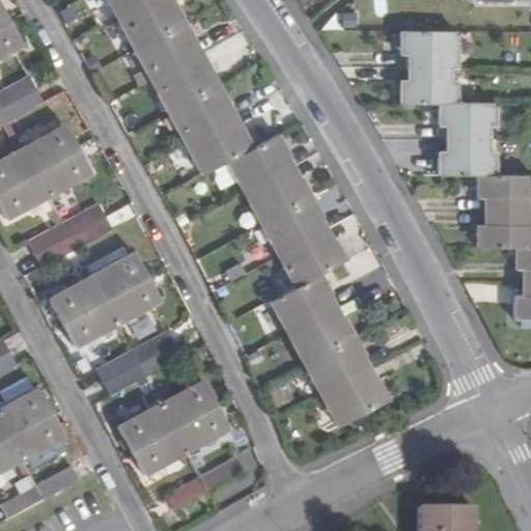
[(105,0),(109,8),(112,6),(119,20),(155,0),(105,0)]
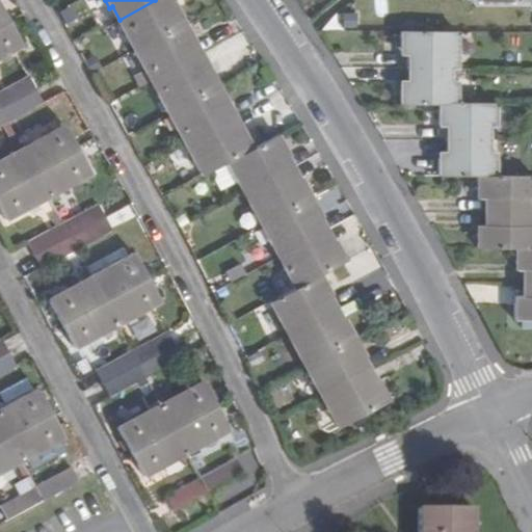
[(169,4),(166,0),(155,0),(120,20),(123,27),(121,29),(132,52),(185,24),(173,2),(169,4)]
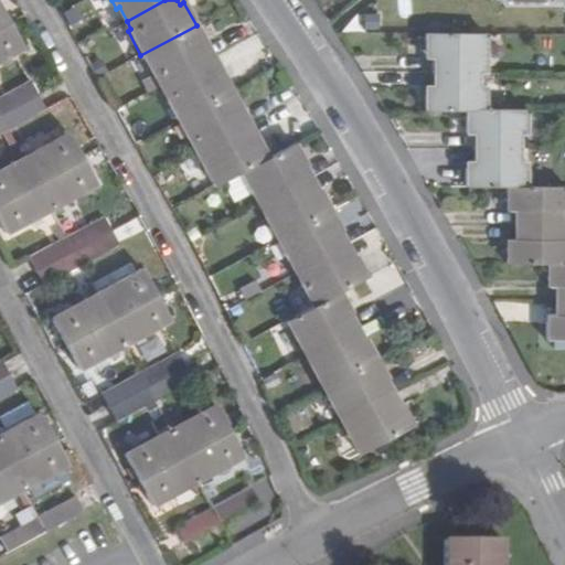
[(0,27),(9,23),(0,7),(0,27)]
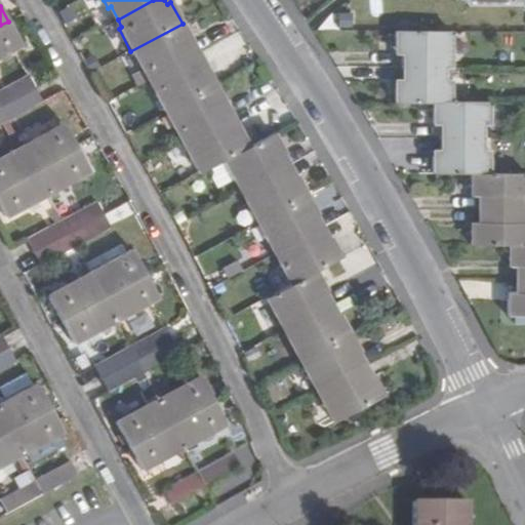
[(0,53),(19,43),(8,22),(0,25),(0,53)]
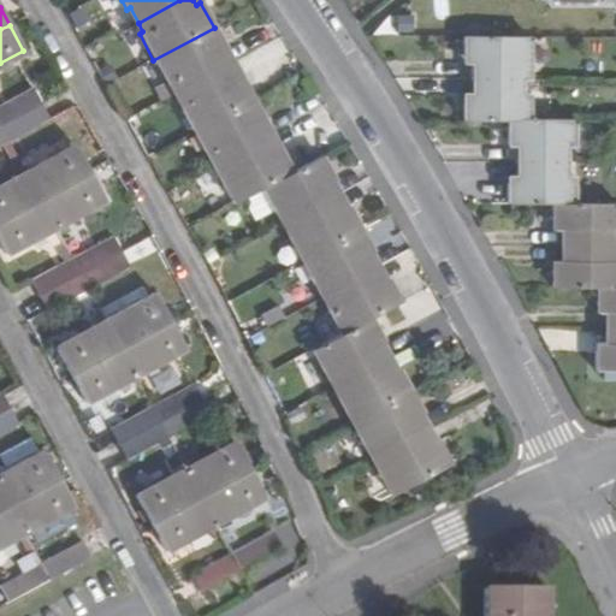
[(152,88),(159,102),(176,93),(229,65),(221,52),(226,48),(214,28),(153,60),(165,81),(152,88)]
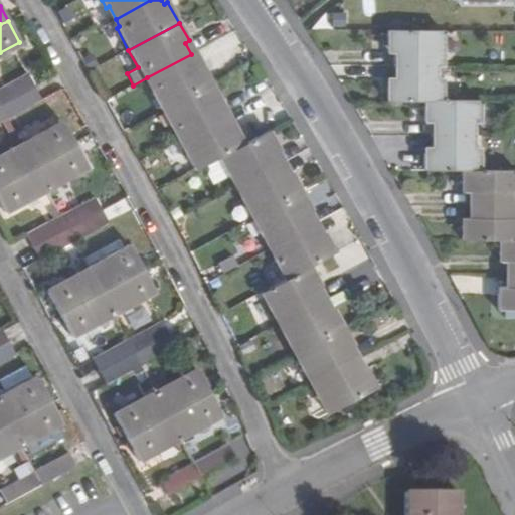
[(387,54),(395,54),(394,65),(436,66),(436,54),(443,54),(443,31),(387,30),(387,54)]
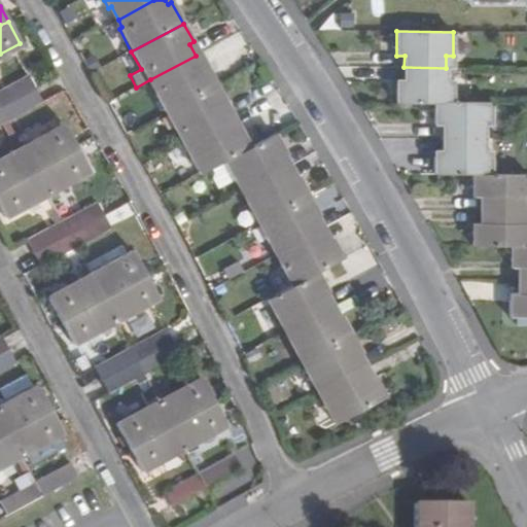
[(95,66),(86,53),(80,56),(88,70),(95,66)]
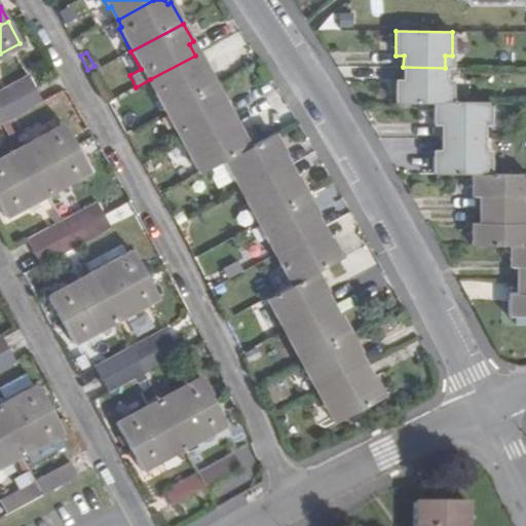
[(200,66),(195,55),(150,79),(156,91),(153,92),(164,113),(216,85),(204,65),(200,66)]
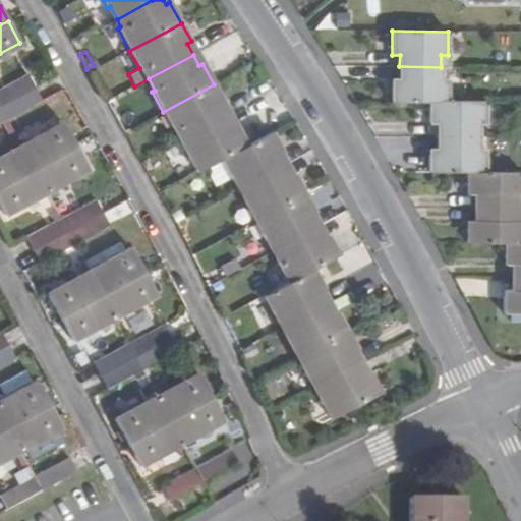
[(392,79),(392,102),(429,103),(433,103),(433,101),(448,101),(448,78),(441,79),(441,67),(399,66),(400,79),(392,79)]
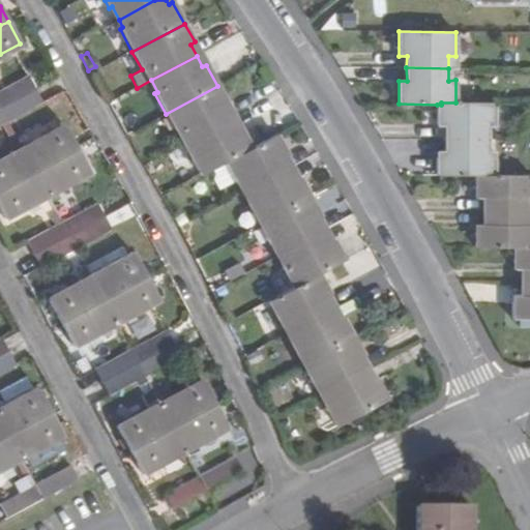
[(0,90),(0,106),(34,88),(28,76),(0,90)]
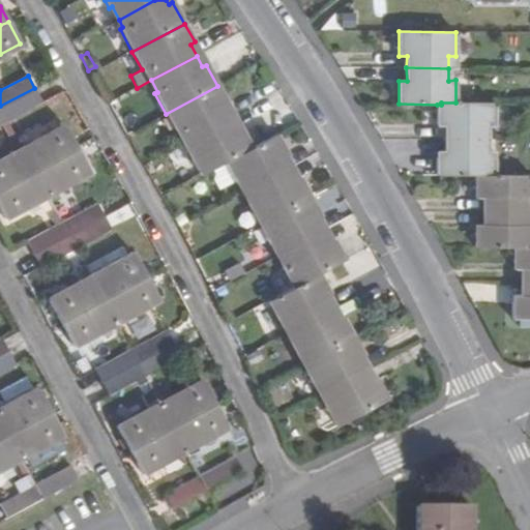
[(224,108),(228,105),(217,86),(166,114),(176,133),(179,130),(185,143),(230,118),(224,108)]
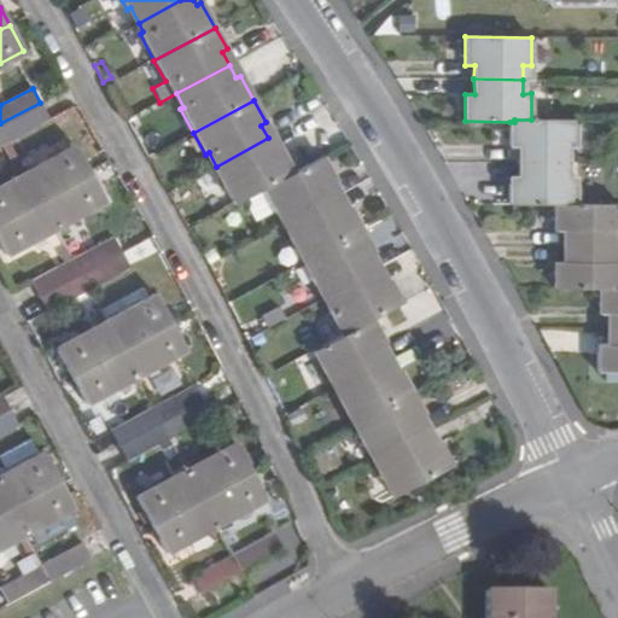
[(40,103),(0,123),(0,127),(7,143),(50,120),(40,103)]
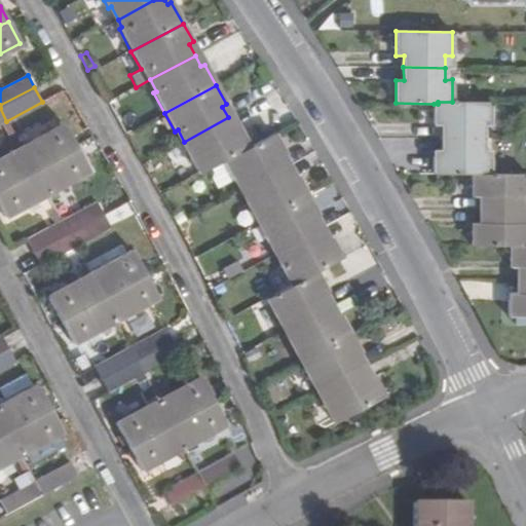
[(434,125),(442,125),(442,139),(484,139),(484,127),(491,127),(490,103),(452,102),(438,102),(438,104),(434,104),(434,125)]
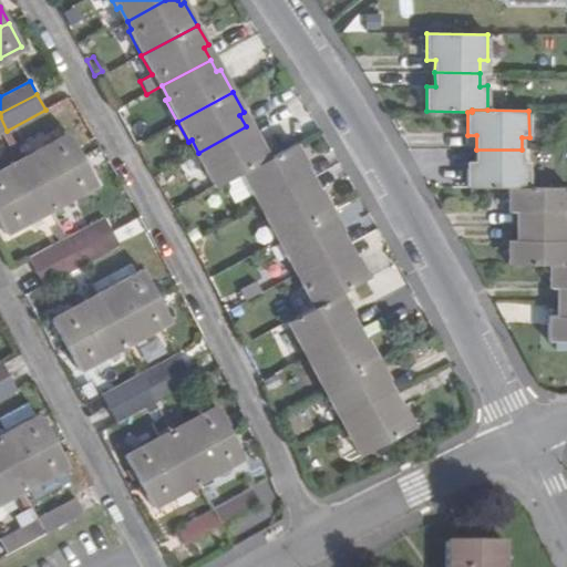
[(200,166),(213,189),(241,174),(269,158),(257,136),(253,138),(246,126),(198,153),(204,164),(200,166)]
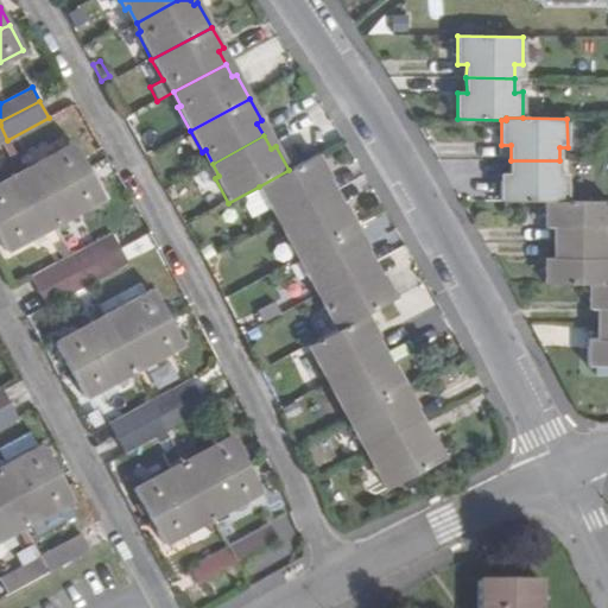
[(89,171),(74,143),(24,170),(39,198),(89,171)]
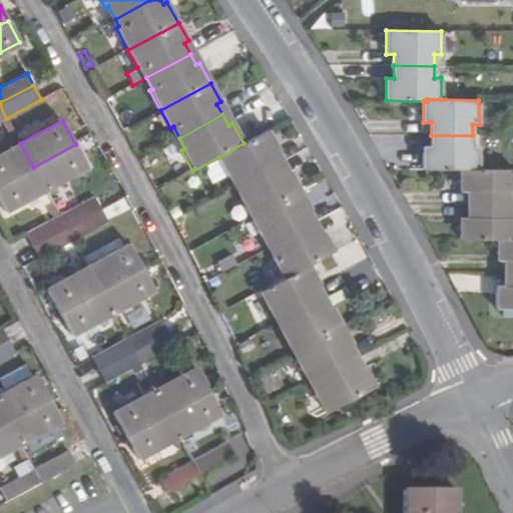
[(231,176),(237,186),(280,163),(275,151),(279,149),(268,130),(243,143),(218,157),(228,177),(231,176)]
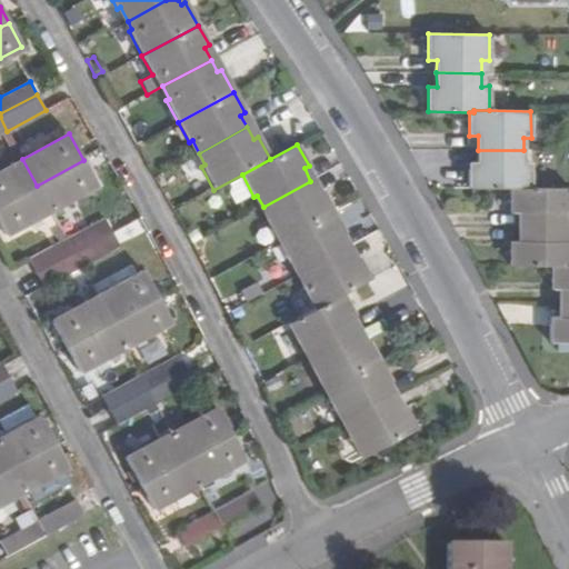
[(531,163),(523,162),(523,150),(478,150),(478,162),(469,162),(469,188),(511,189),(530,188),(531,163)]
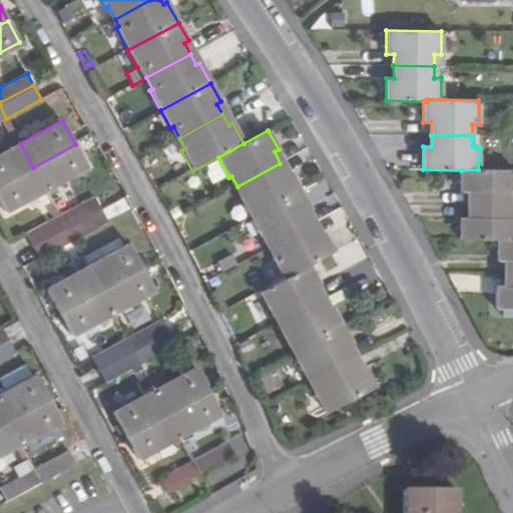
[(0,153),(0,184),(33,167),(20,143),(0,153)]
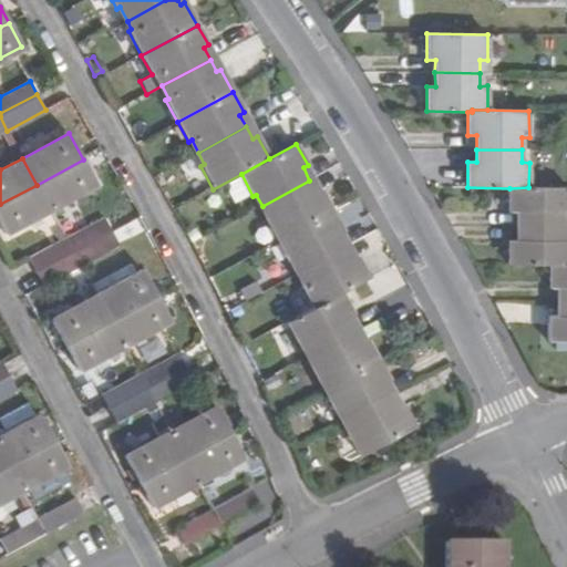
[(50,209),(95,184),(83,160),(37,185),(50,209)]
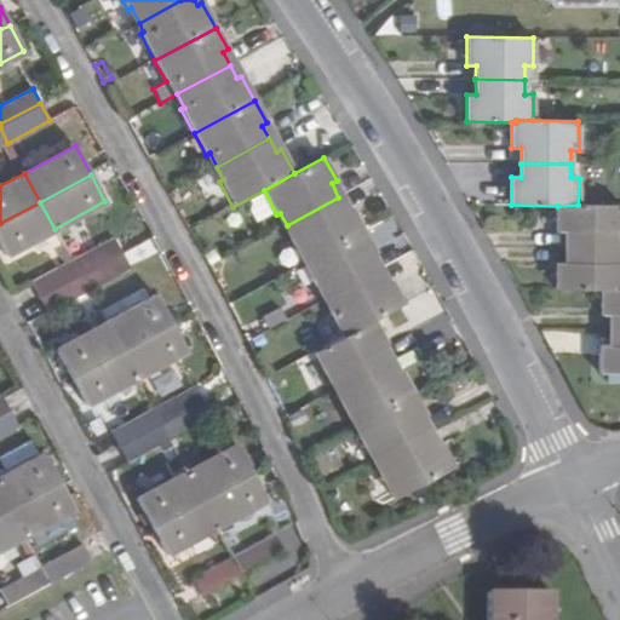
[(293,237),(291,240),(303,263),(363,231),(351,208),(346,211),(338,197),(287,225),(293,237)]
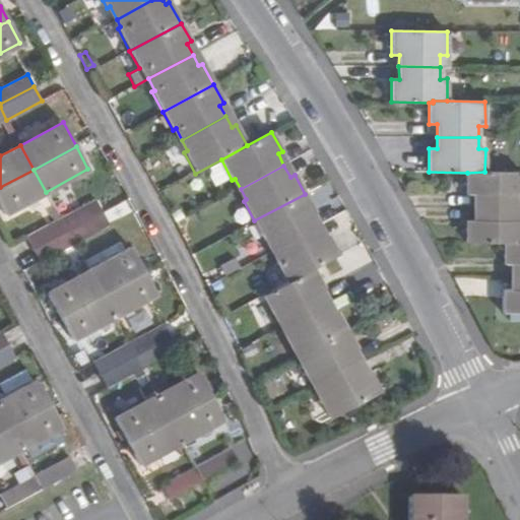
[(0,187),(0,208),(3,214),(46,192),(34,170),(0,187)]
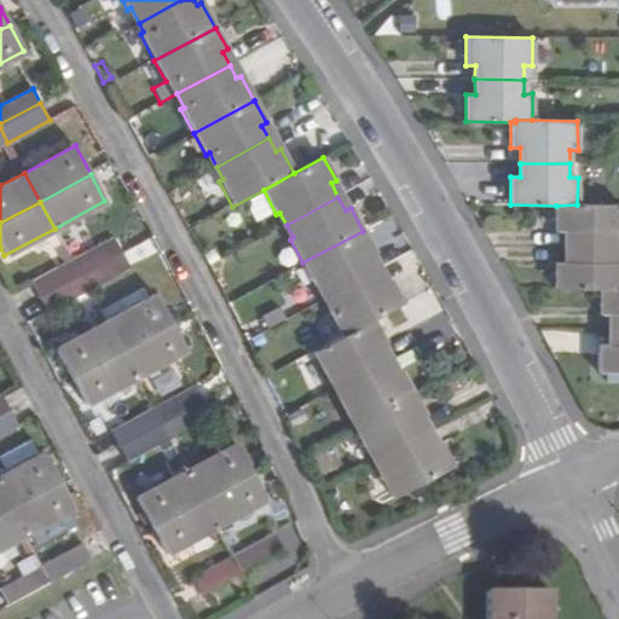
[(555,232),(565,232),(565,247),(614,247),(614,233),(618,232),(618,203),(577,204),(556,206),(555,232)]
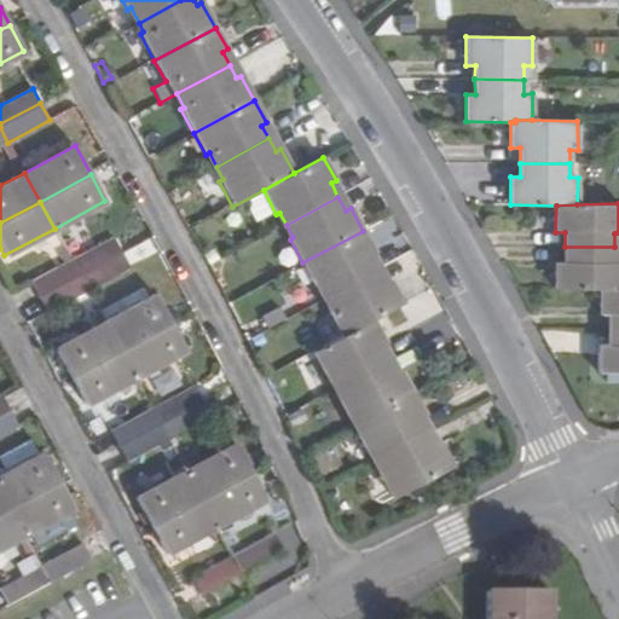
[(68,246),(90,237),(82,220),(61,230),(68,246)]
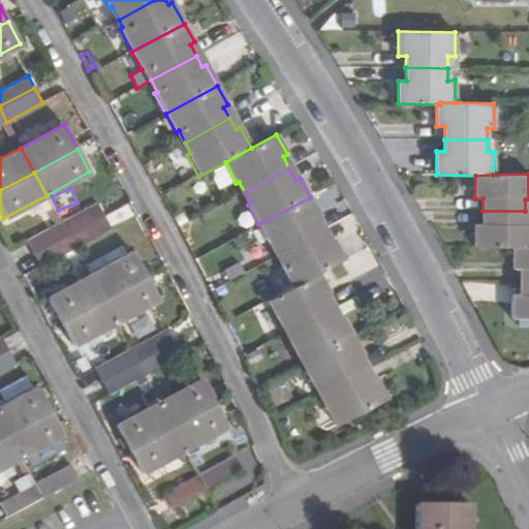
[(320,216),(310,197),(258,224),(270,244),(272,243),(278,254),(322,230),(316,219),(320,216)]
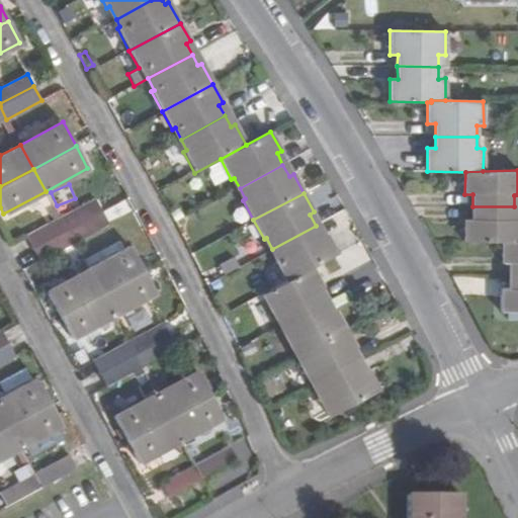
[(101,211),(94,199),(59,218),(66,231),(101,211)]
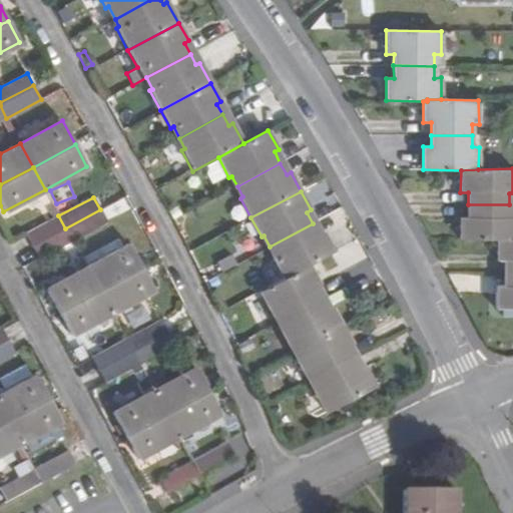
[(512,217),(509,217),(509,204),(468,204),(468,216),(460,216),(459,239),(498,239),(501,239),(501,238),(512,238),(512,217)]
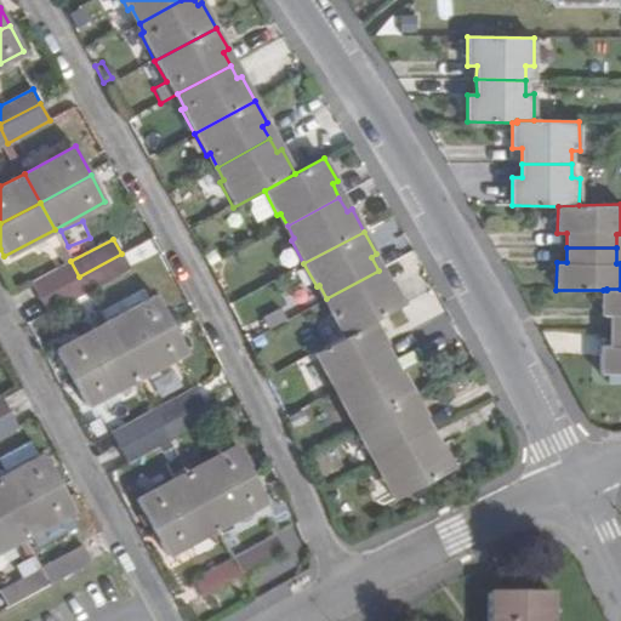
[(89,292),(131,269),(121,254),(79,277),(89,292)]
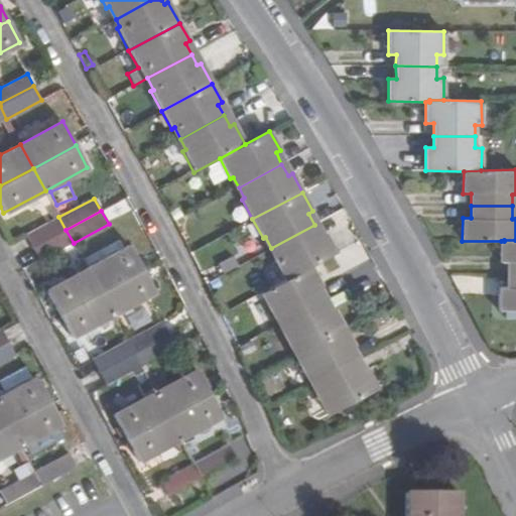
[(58,217),(24,234),(31,248),(66,230),(58,217)]
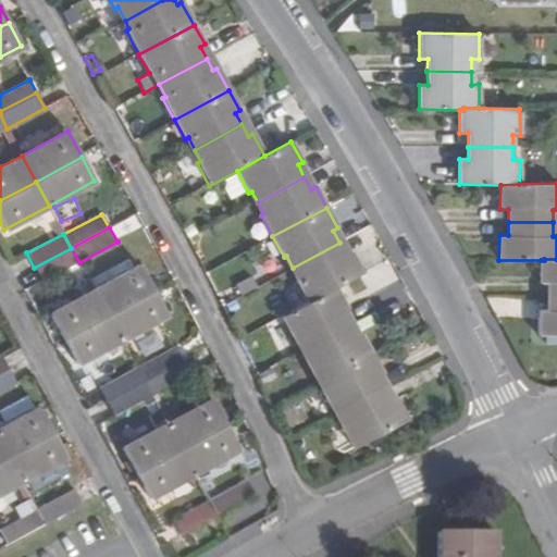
[(296,281),(308,302),(336,287),(362,274),(350,251),(346,254),(339,243),(293,268),(298,277),(296,281)]
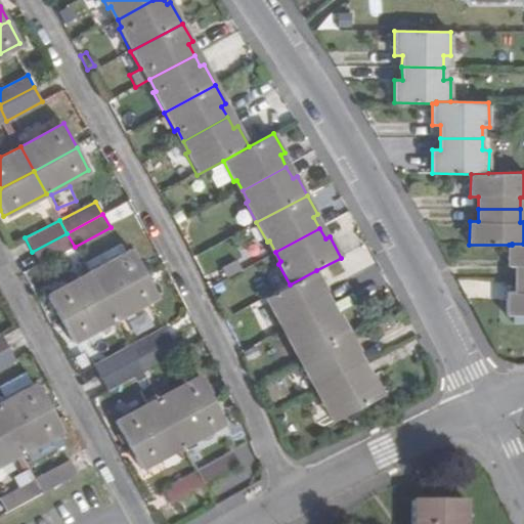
[(39,265),(75,247),(67,233),(32,252),(39,265)]
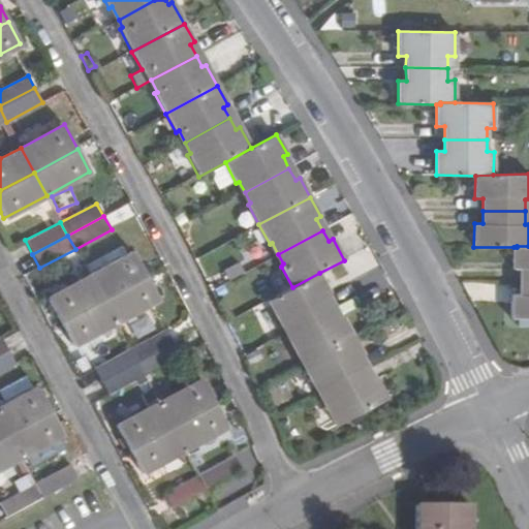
[(528,246),(517,246),(517,247),(514,247),(512,269),(521,270),(521,282),(528,282),(528,246)]
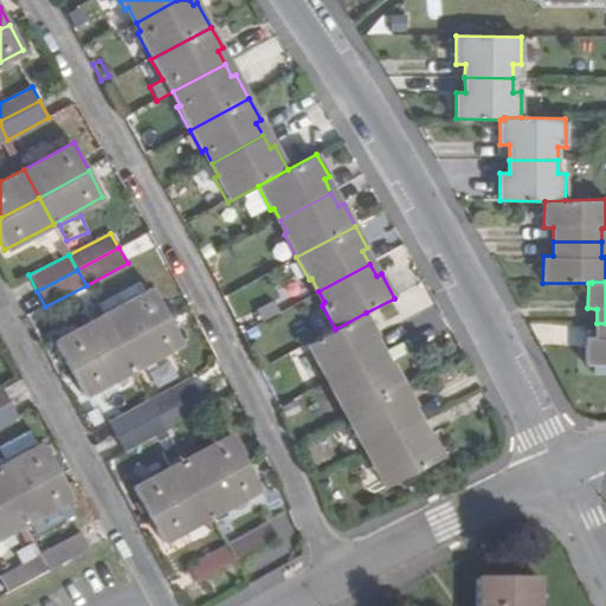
[(103,315),(117,343),(166,317),(150,290),(103,315)]
